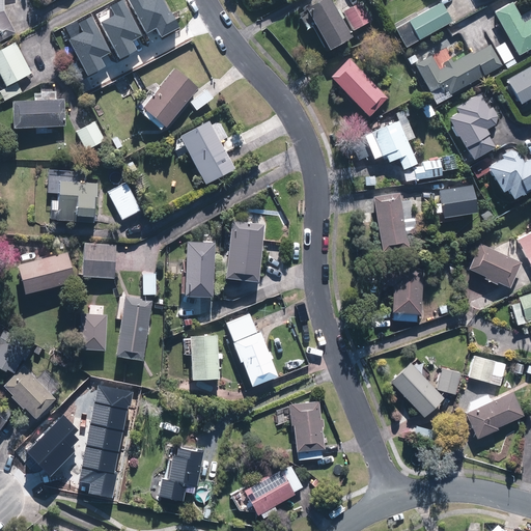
[(0,0),(0,38),(12,34),(18,32),(15,24),(14,24),(14,17),(8,17),(8,8),(2,8),(2,7),(6,7),(5,0),(0,0)]
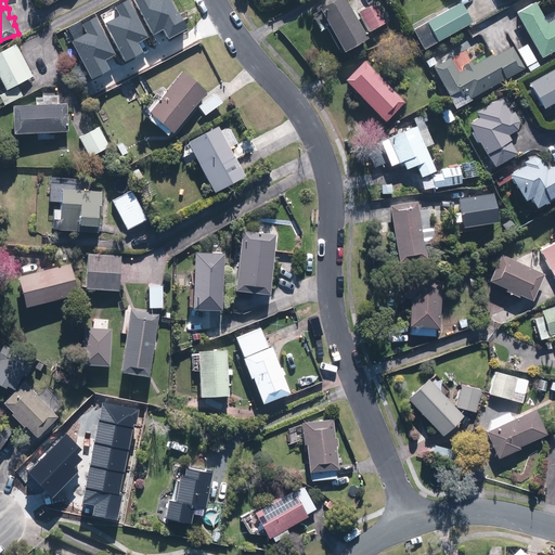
[(172,22),(160,0),(151,0),(113,21),(126,47),(172,22)]
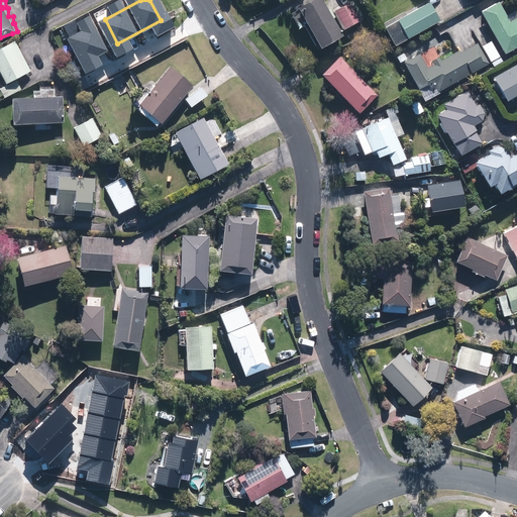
[(321,0),(310,0),(295,9),(318,49),(342,35),(321,0)]
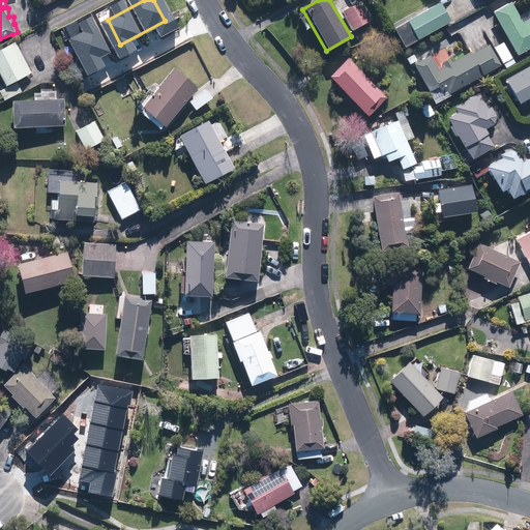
[(360,3),(342,12),(351,32),(371,22),(360,3)]
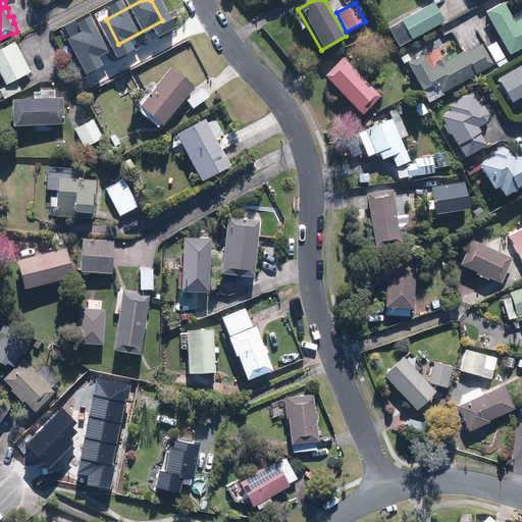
[(398,47),(442,22),(432,4),(387,28),(398,47)]
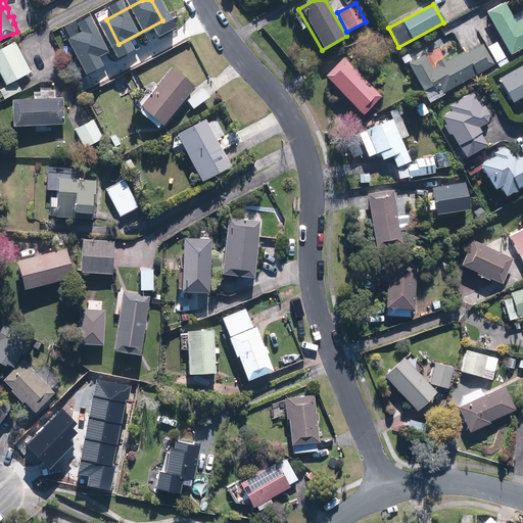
[(505,4),(485,14),(507,54),(522,45),(522,9),(511,16),(505,4)]
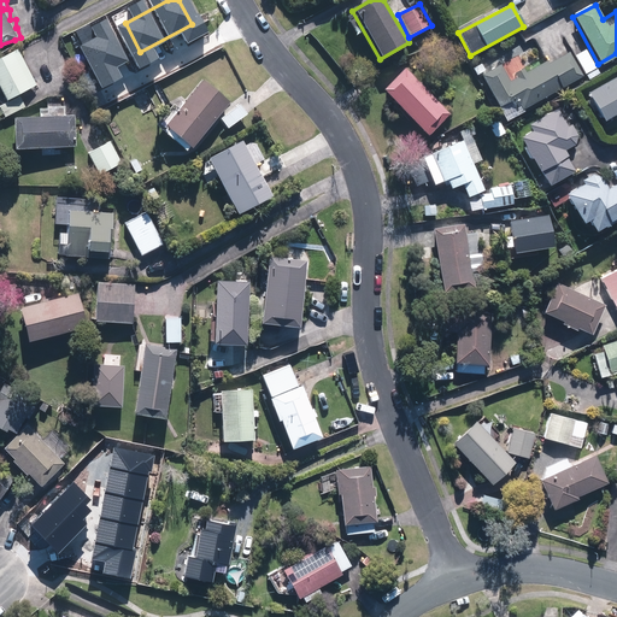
[(36,86),(17,50),(0,58),(0,90),(5,101),(36,86)]
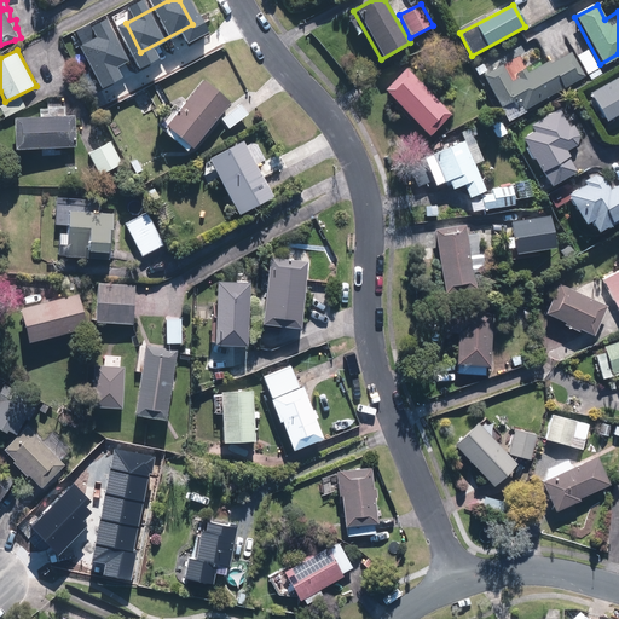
[(522,113),(584,79),(568,51),(530,73),(525,64),(509,73),(504,65),(481,77),(502,115),(519,106),(522,113)]
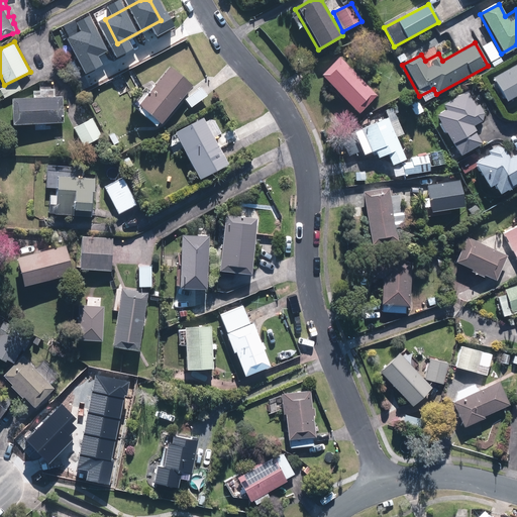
[(338,58),(319,76),(356,115),(376,97),(338,58)]
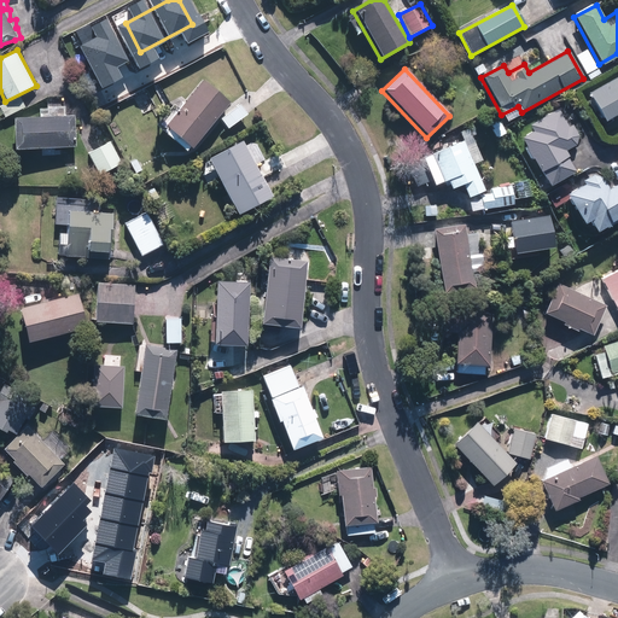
[(617,75),(586,94),(601,122),(617,112),(617,75)]
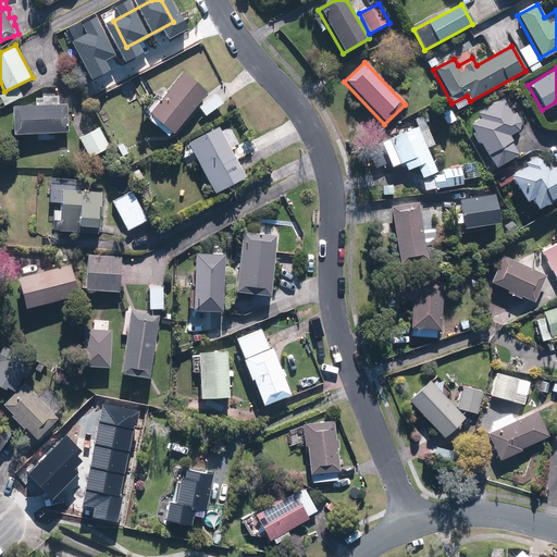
[(157,99),(141,116),(165,136),(169,133),(171,135),(208,91),(184,71),(159,101),(157,99)]
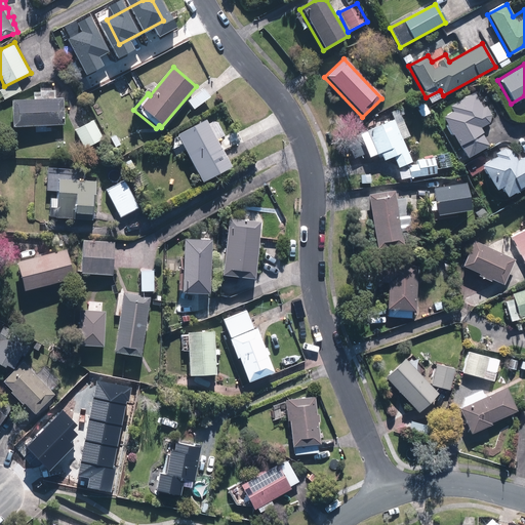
[(33,101),(10,101),(10,117),(11,117),(11,128),(49,128),(49,125),(64,125),(64,101),(55,101),(55,87),(40,87),(40,92),(33,92),(33,101)]
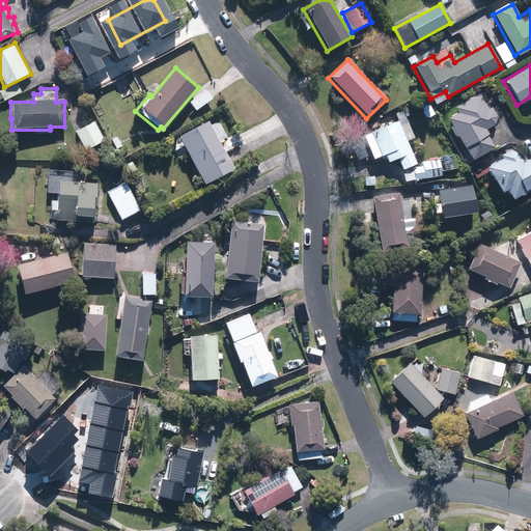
[(205,89),(188,102),(195,111),(213,99),(205,89)]
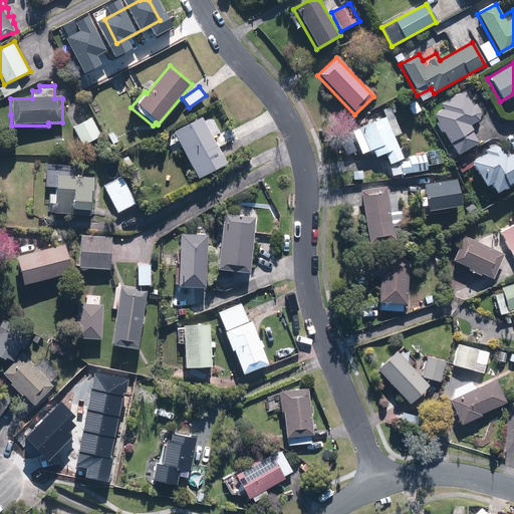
[(470,126),(481,120),(480,117),(482,116),(476,105),(473,106),(464,90),(439,104),(443,109),(432,115),(448,145),(450,144),(457,156),(478,144),(471,132),(472,132),(470,126)]
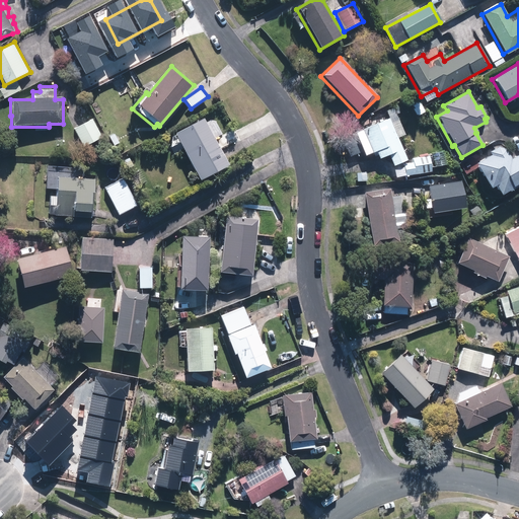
[(116,92),(105,97),(114,114),(125,108),(116,92)]
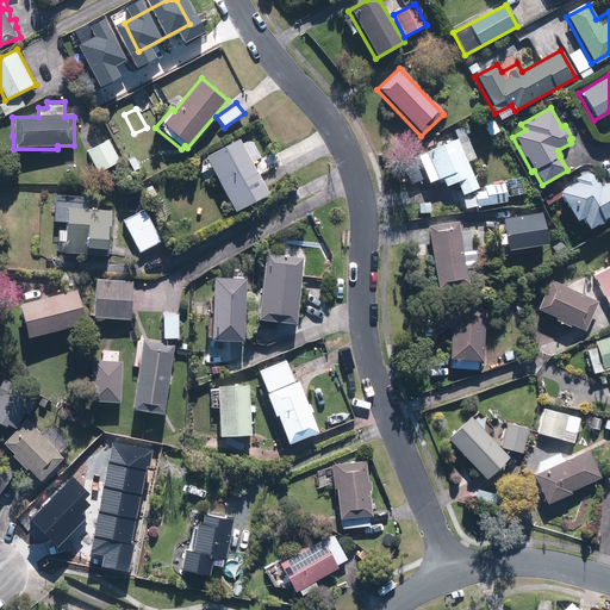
[(205,160),(200,162),(200,173),(204,181),(213,175),(234,212),(268,194),(237,138),(204,157),(205,160)]
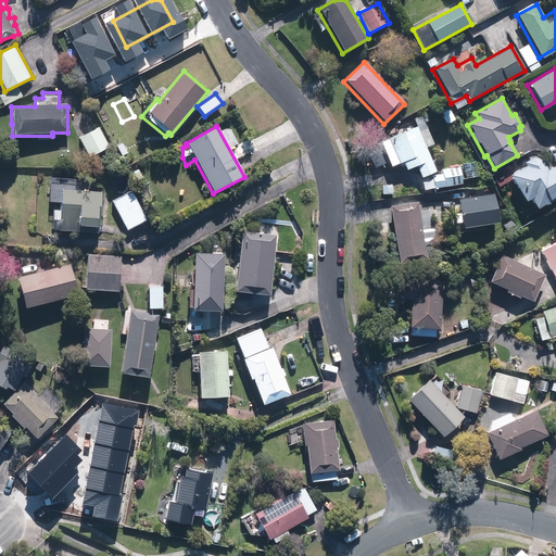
[(415,167),(419,178),(434,172),(425,149),(433,144),(427,129),(419,133),(416,126),(379,142),(390,168),(401,163),(405,172),(415,167)]
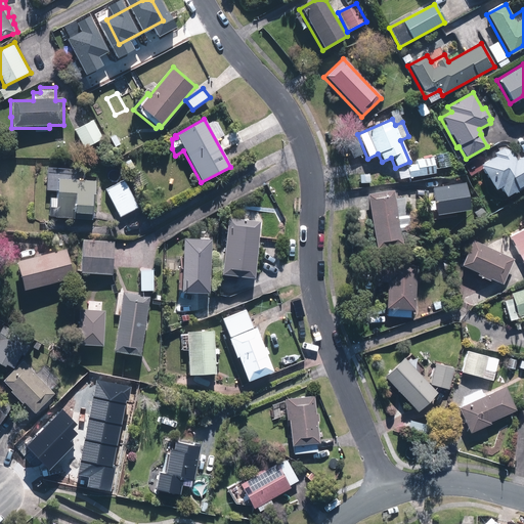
[(92,120),(74,130),(85,149),(102,139),(92,120)]
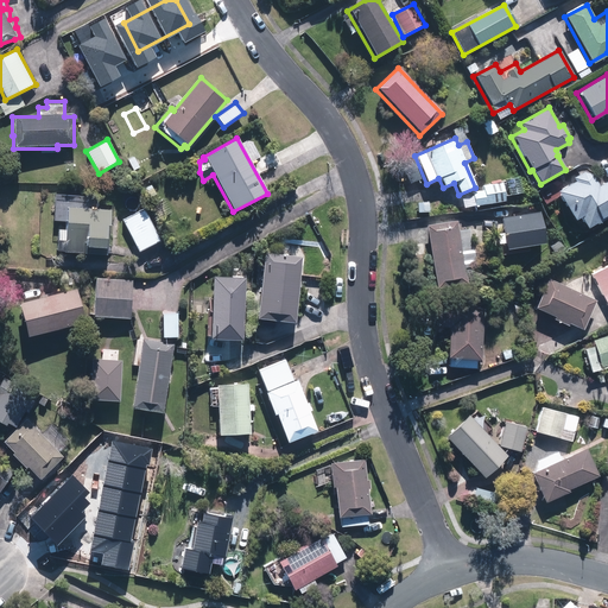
[(607,181),(599,187),(589,169),(572,178),(574,183),(557,192),(572,221),(577,219),(584,230),(602,221),(601,220),(607,215),(607,181)]
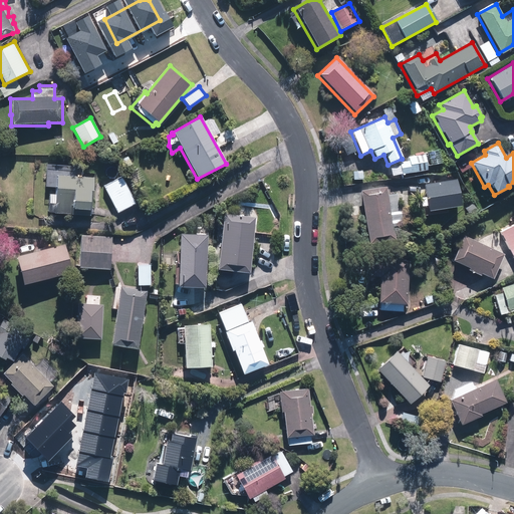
[(439,149),(427,151),(431,170),(443,167),(439,149)]
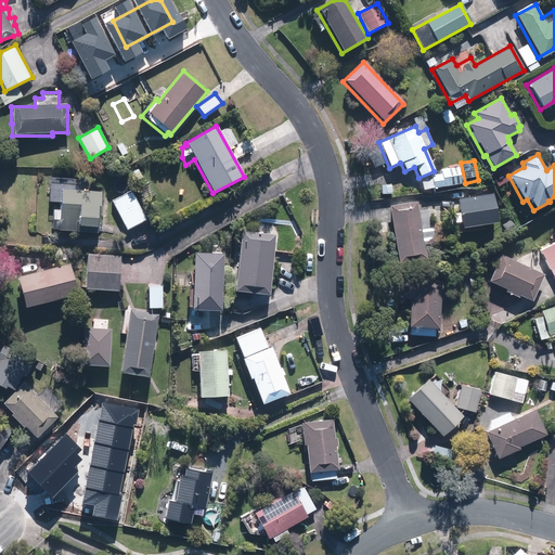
[(460,166),(435,170),(436,176),(430,177),(433,190),(463,184),(460,166)]
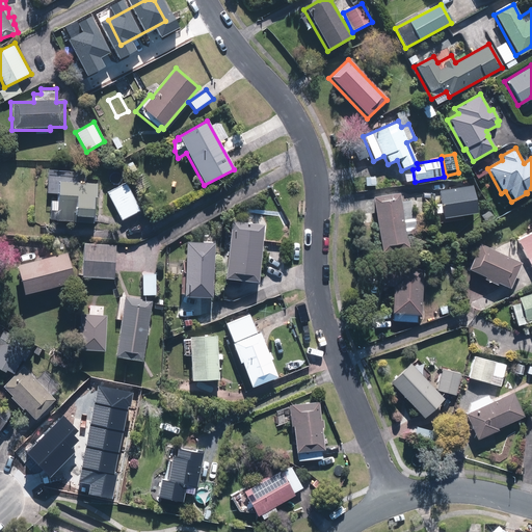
[(96,198),(96,184),(83,183),(83,171),(47,169),(46,193),(56,194),(56,202),(49,202),(49,211),(55,211),(55,221),(64,221),(64,228),(72,229),(72,216),(92,217),(94,198),(96,198)]
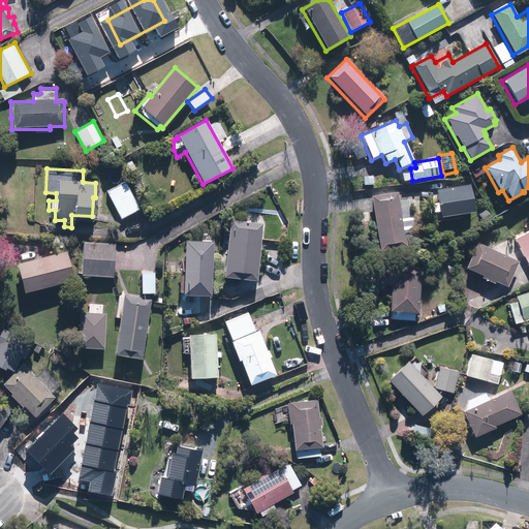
[(106,195),(100,198),(106,208),(112,205),(121,221),(141,210),(124,181),(104,192),(106,195)]
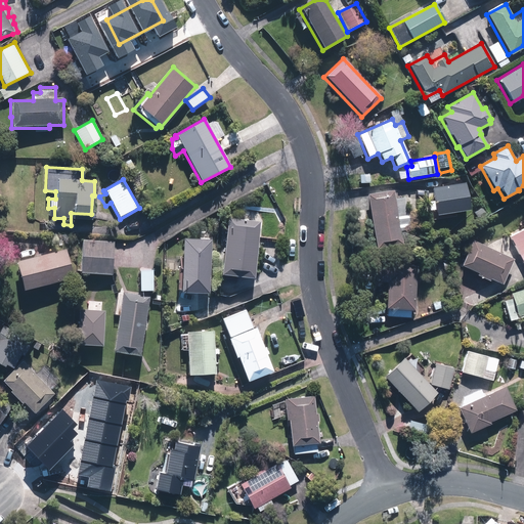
[(428,197),(431,220),(455,217),(455,213),(468,212),(465,183),(432,187),(433,195),(428,197)]
